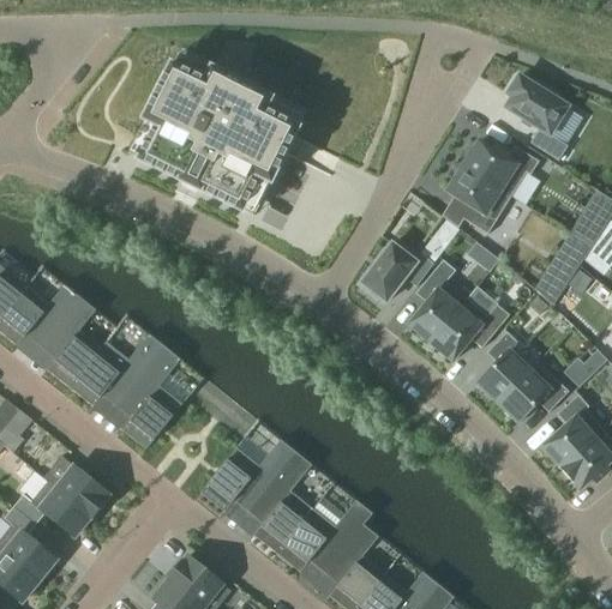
[(216,61),(184,44),(177,61),(172,59),(142,119),(147,121),(131,151),(138,155),(137,158),(246,213),(247,209),(255,212),(270,184),(274,186),(305,125),(300,122),(309,107),(276,91),(275,94),(261,86),(261,88),(256,85),(258,82),(234,70),(233,73),(228,71),(215,64),(216,61)]
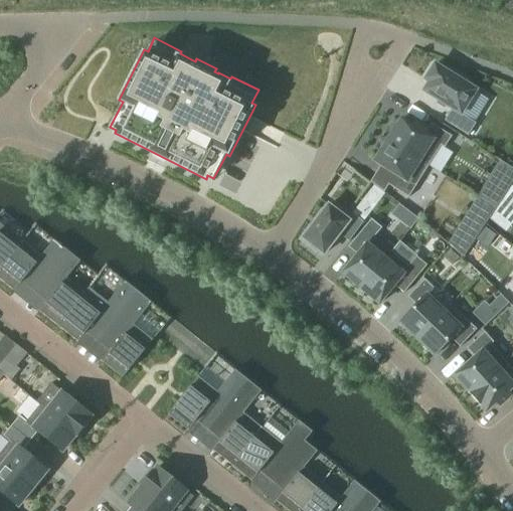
[(421,89),(452,108),(446,118),(470,132),(477,121),(464,113),(480,87),(436,58),(423,77),(428,80),(421,89)]
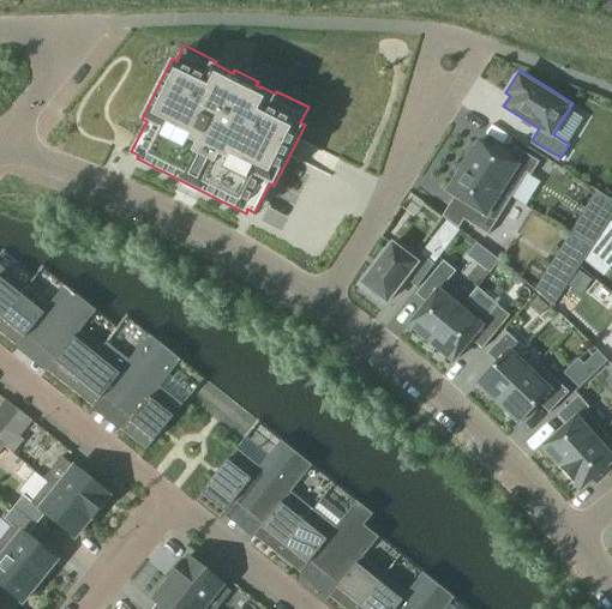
[(480,138),(463,163),(513,194),(528,170),(532,173),(540,160),(516,144),(511,151),(498,143),(495,148),(480,138)]
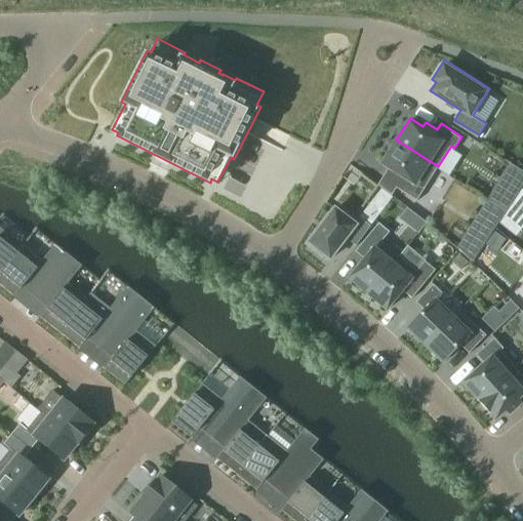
[(431,177),(438,166),(396,139),(383,162),(404,174),(397,186),(417,198),(431,177)]
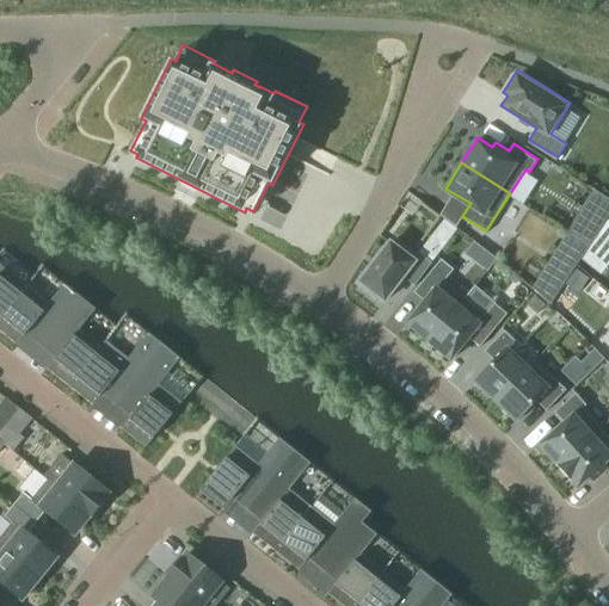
[(583,208),(604,221),(608,212),(608,195),(595,186),(583,208)]
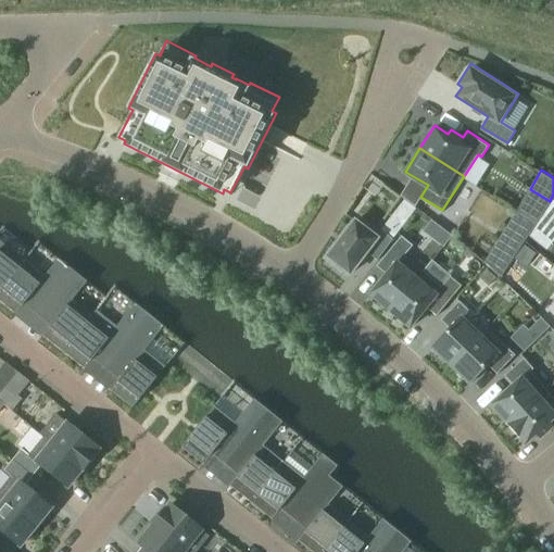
[(542,214),(553,222),(553,198),(542,214)]
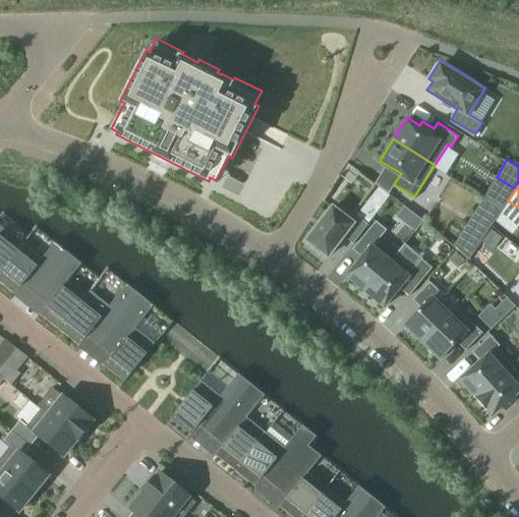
[(462,231),(479,242),(503,208),(484,195),(462,231)]
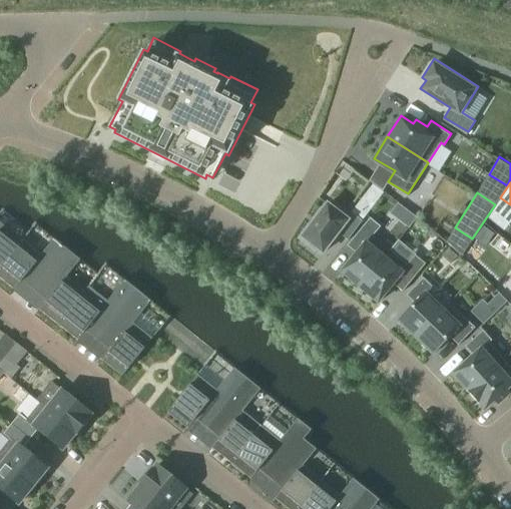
[(354,211),(364,218),(373,206),(361,197),(352,209),(354,211)]
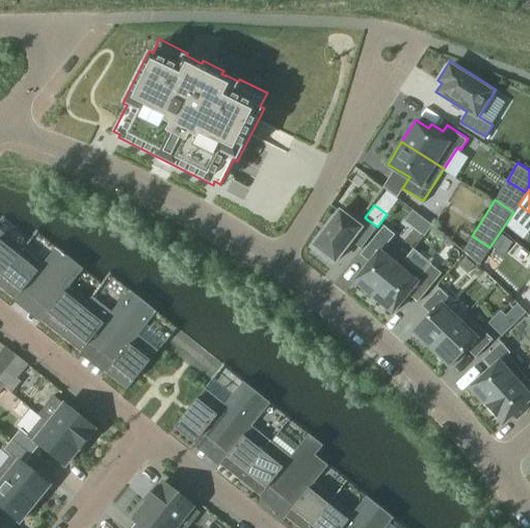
[(352,239),(362,246),(377,227),(367,219),(362,226),(341,209),(314,243),(336,260),(352,239)]
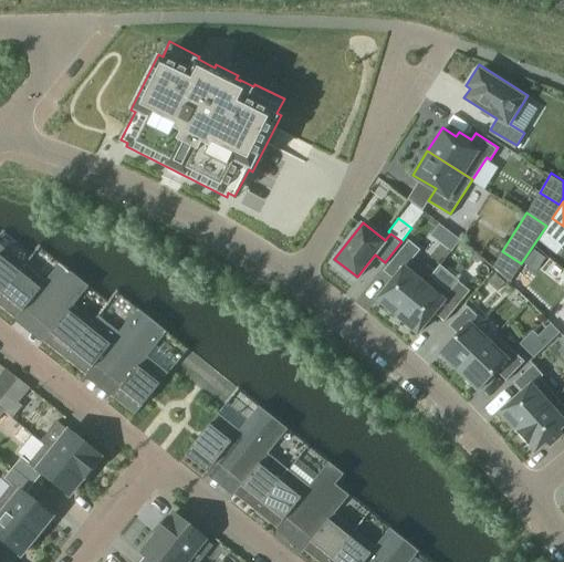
[(0,294),(25,262),(0,241),(0,294)]
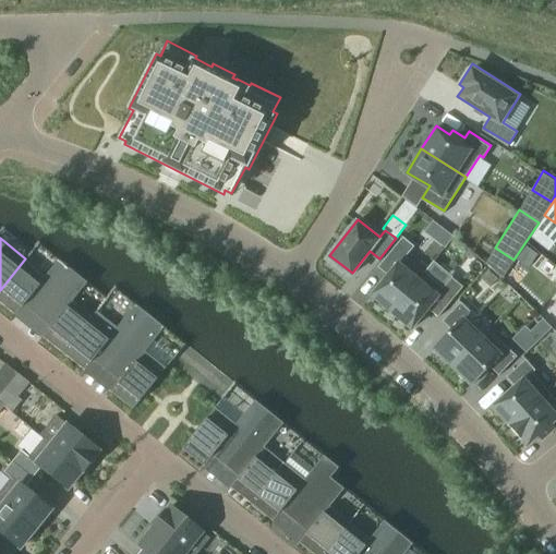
[(528,243),(518,256),(529,265),(539,252),(528,243)]
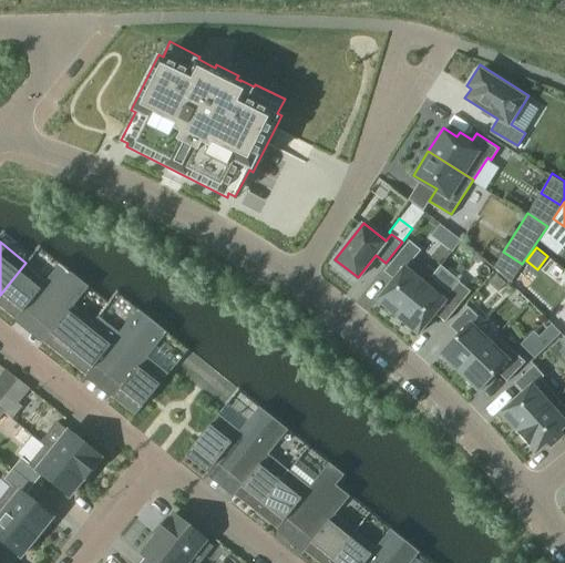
[(378,298),(399,315),(432,274),(412,257),(378,298)]
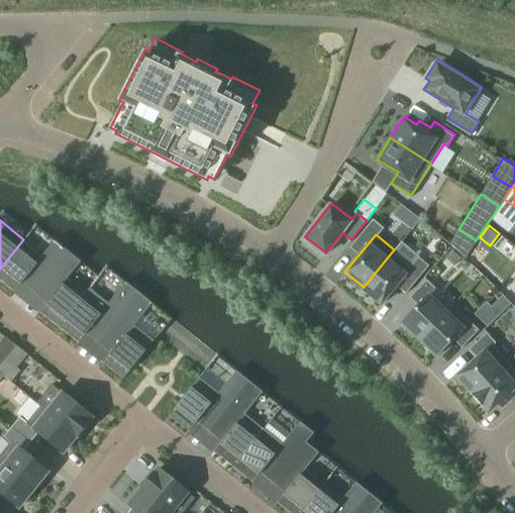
[(23,280),(35,290),(68,248),(56,238),(42,254),(23,239),(0,269),(0,276),(16,290),(23,280)]
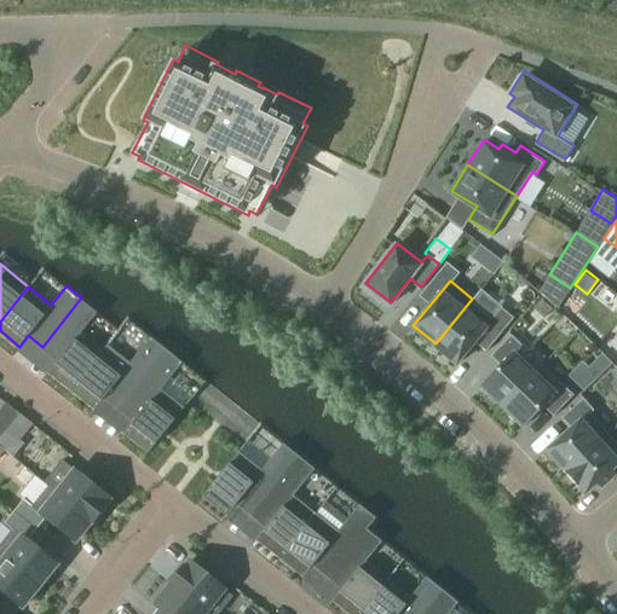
[(536,303),(546,314),(553,307),(543,296),(536,303)]
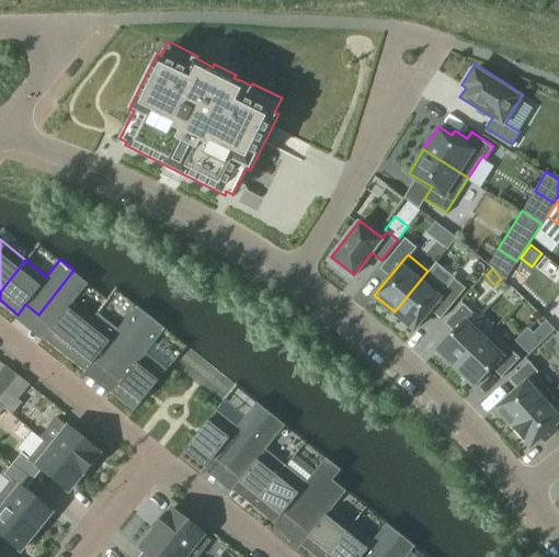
[(44,336),(65,352),(94,315),(75,299),(89,282),(73,270),(38,315),(52,325),(44,336)]
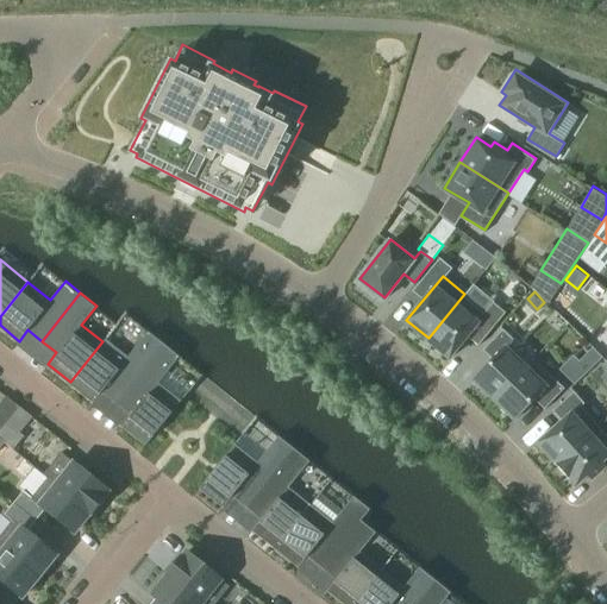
[(464,294),(429,338),(450,356),(487,312),(464,294)]
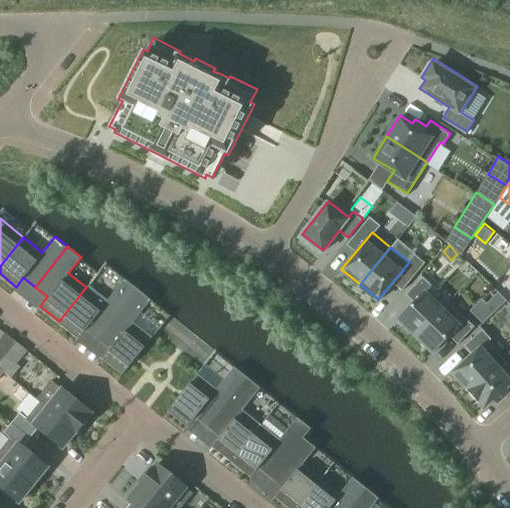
[(399,318),(416,334),(449,300),(448,299),(445,303),(430,288),(433,284),(423,275),(407,292),(415,301),(399,318)]
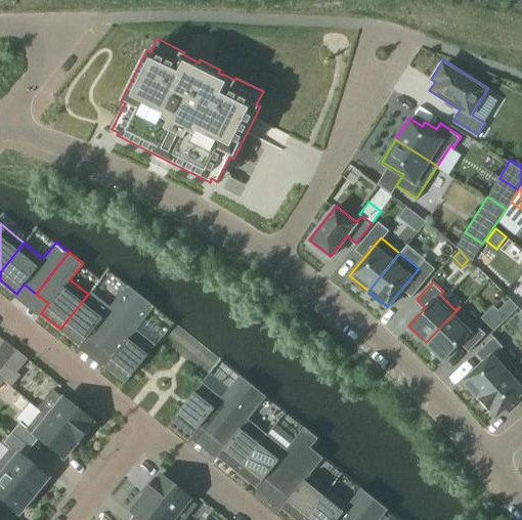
[(100,346),(141,295),(128,284),(110,306),(90,291),(88,294),(60,329),(60,330),(80,346),(88,336),(100,346)]
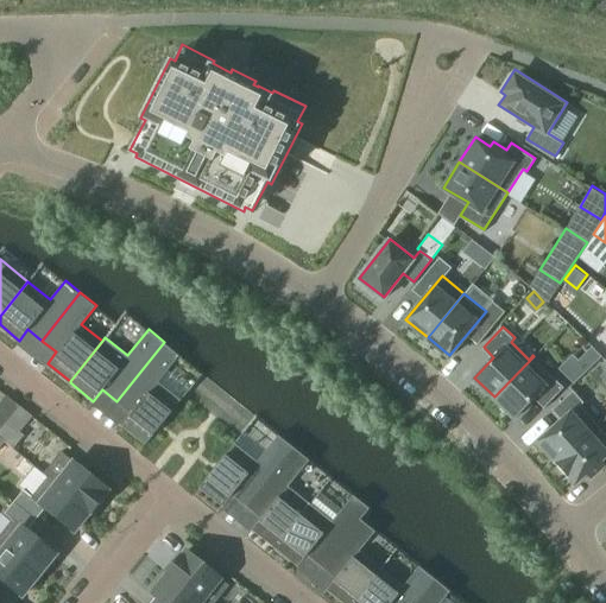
[(164,342),(117,401),(131,412),(121,424),(145,443),(181,399),(158,381),(180,355),(164,342)]
